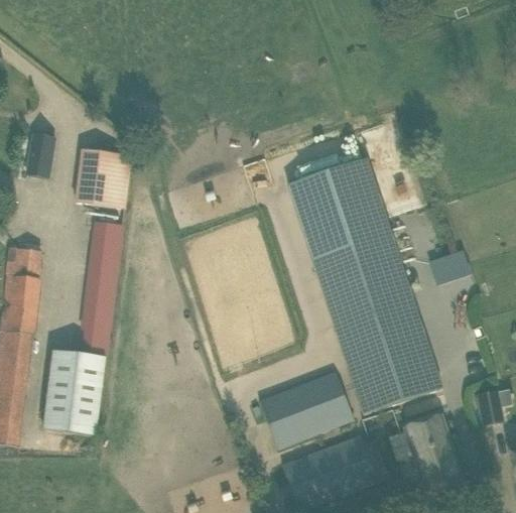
[(55,137),(33,134),(27,174),(48,178),(55,137)]
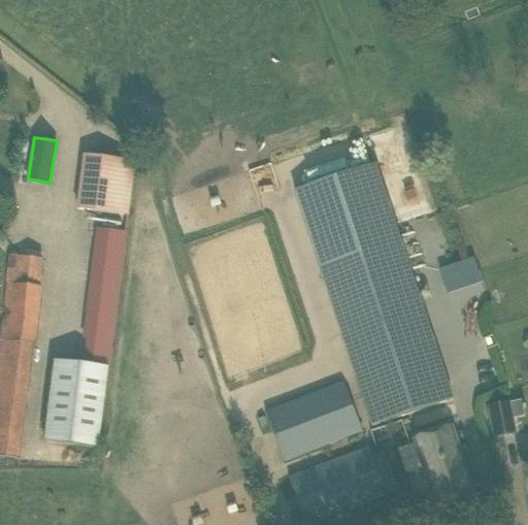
[(135,159),(84,153),(76,206),(128,212),(135,159)]
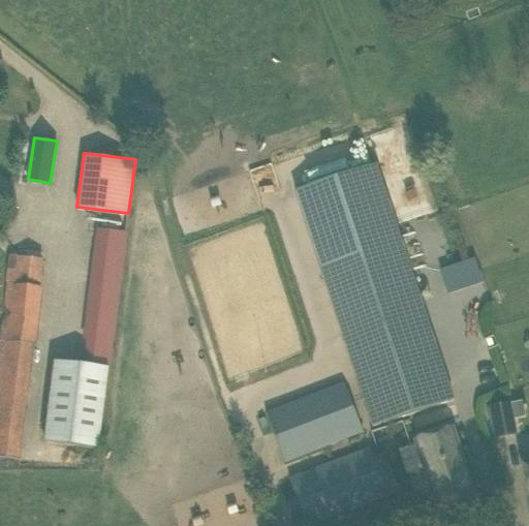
[(454,398),(376,163),(296,189),(373,425),(454,398)]
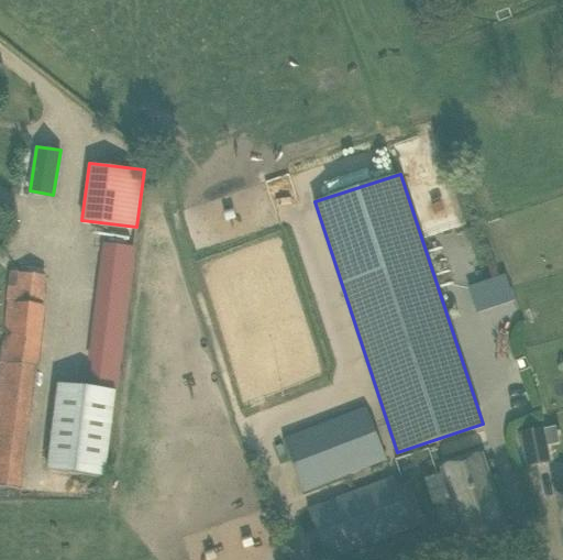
[(106,476),(135,245),(102,241),(88,358),(91,358),(88,386),(58,383),(47,469),(106,476)]
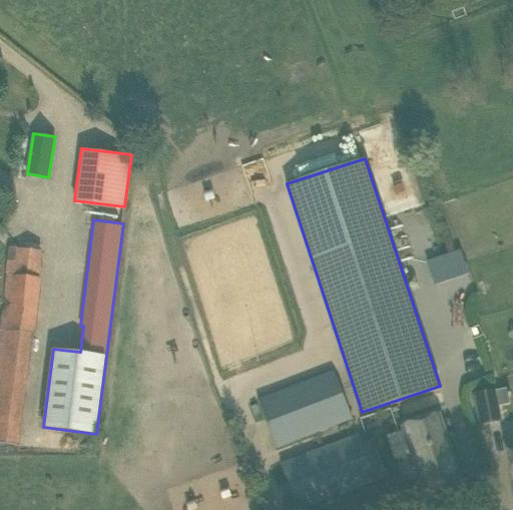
[(0,441),(19,444),(34,334),(42,278),(39,278),(43,249),(9,245),(0,329),(0,441)]
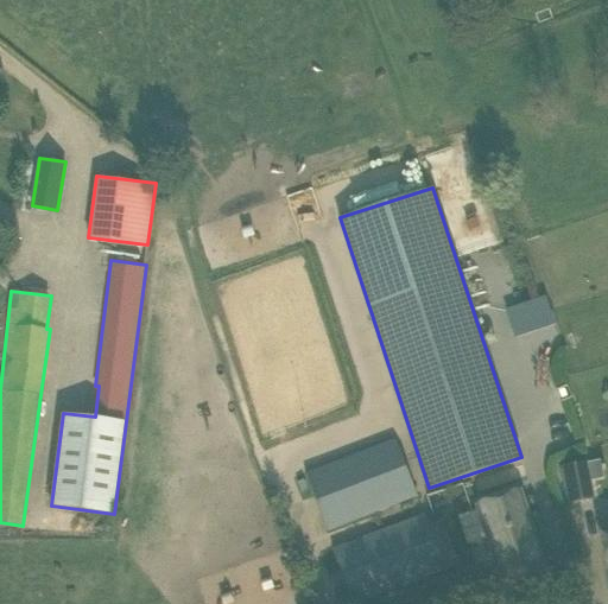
[(416,494),(394,437),(306,470),(328,528),(416,495),(416,494)]
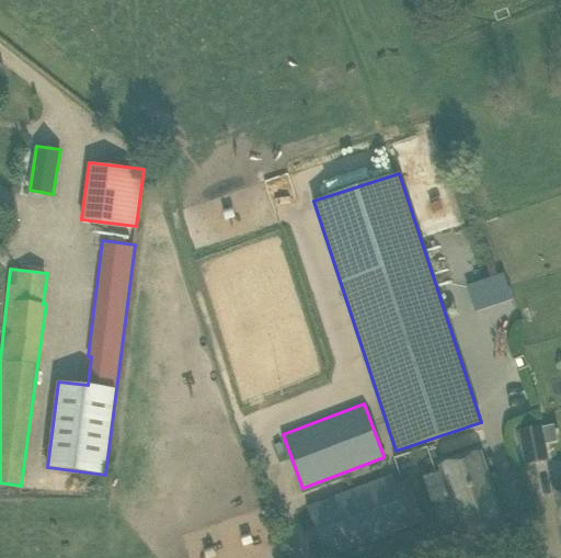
[(549,460),(541,423),(517,429),(525,464),(549,460)]
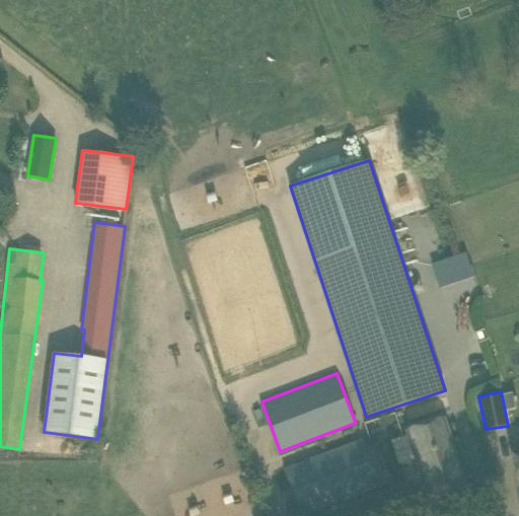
[(469,494),(444,417),(405,429),(431,506),(469,494)]
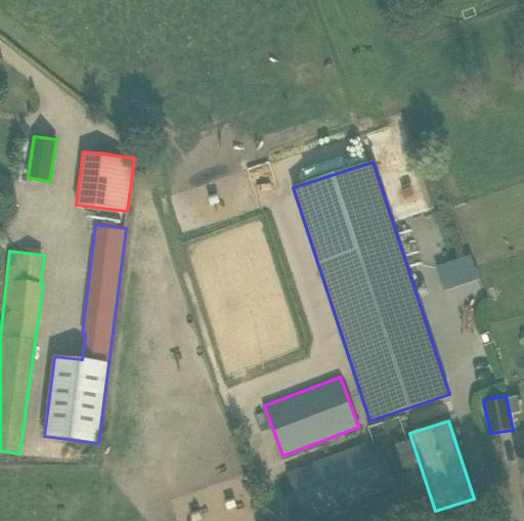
[(384,489),(364,440),(287,471),(306,520),(384,489)]
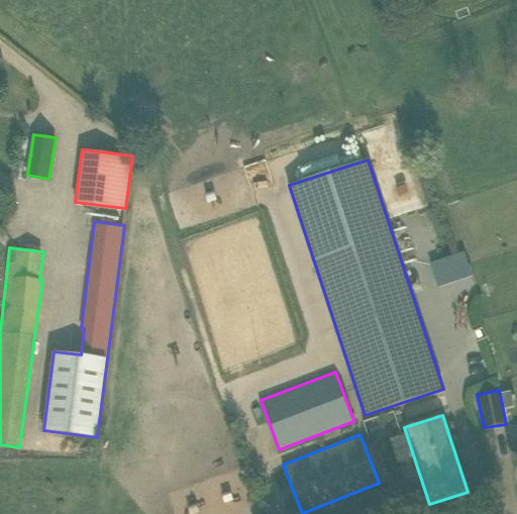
[(516,481),(516,440),(508,442),(515,482),(516,481)]
